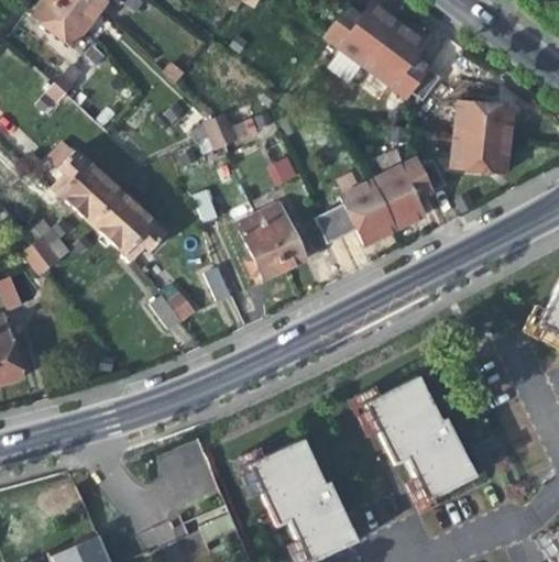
[(72,46),(79,36),(85,29),(47,0),(45,0),(41,7),(33,17),(50,29),(72,46)]
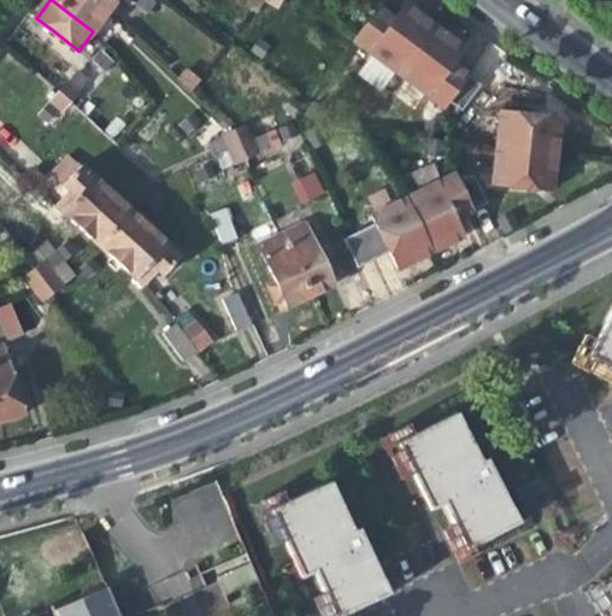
[(93,31),(109,11),(93,0),(52,0),(93,31)]
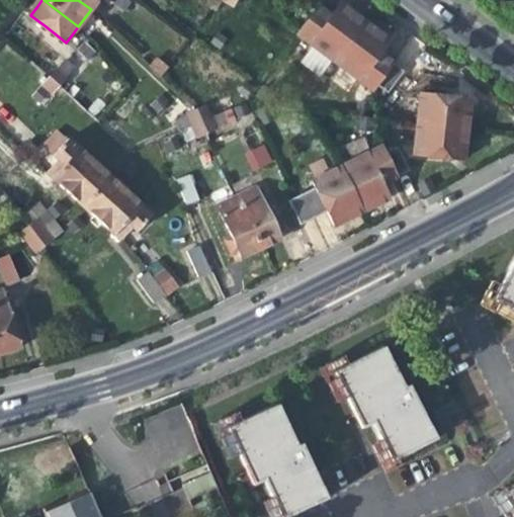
[(78,0),(91,9),(98,0),(78,0)]
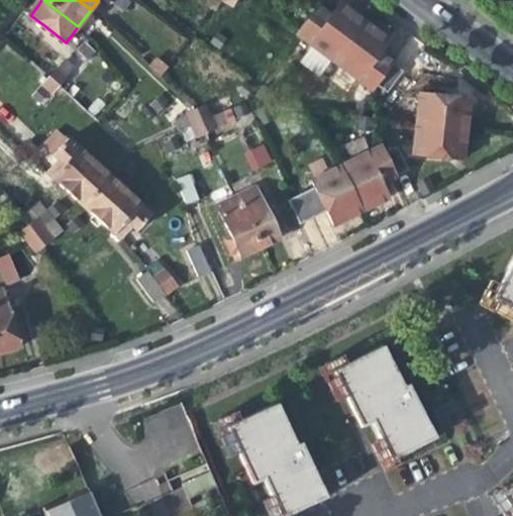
[(392,90),(407,70),(396,62),(387,49),(395,37),(344,0),(336,11),(324,2),(300,34),(378,91),(383,84),(392,90)]
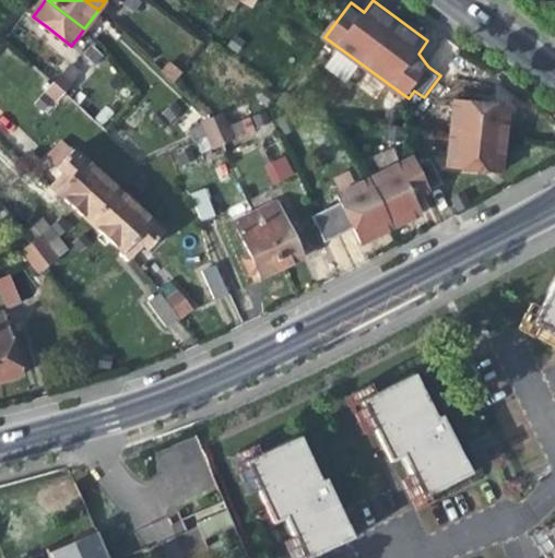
[(94,39),(84,28),(79,36),(89,45),(94,39)]
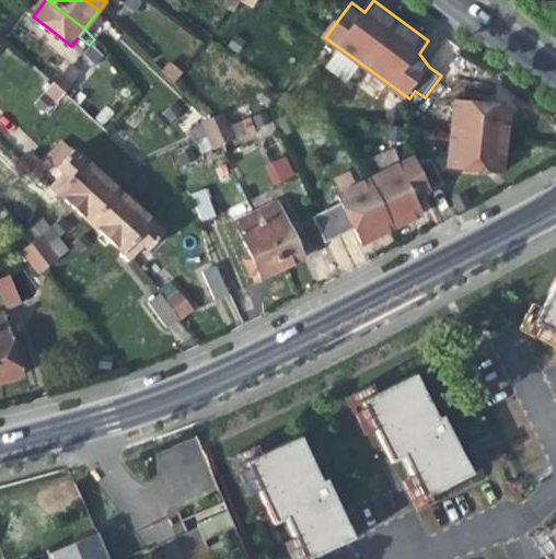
[(241,33),(233,45),(242,50),(251,38),(241,33)]
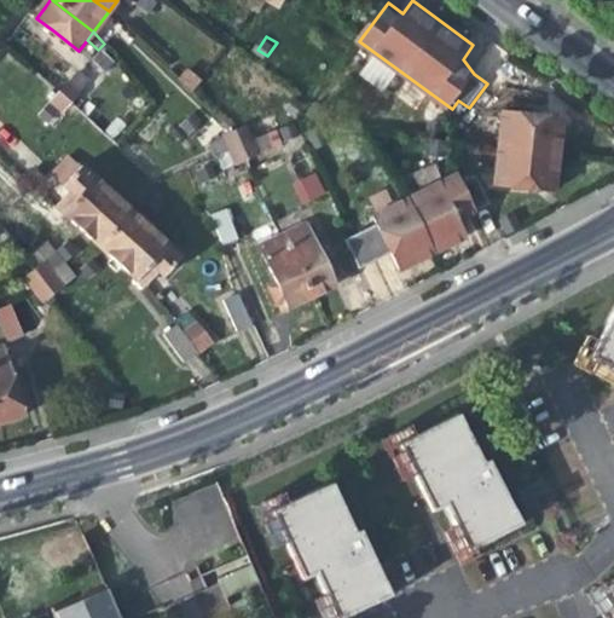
[(181,80),(193,92),(201,82),(189,71),(181,80)]
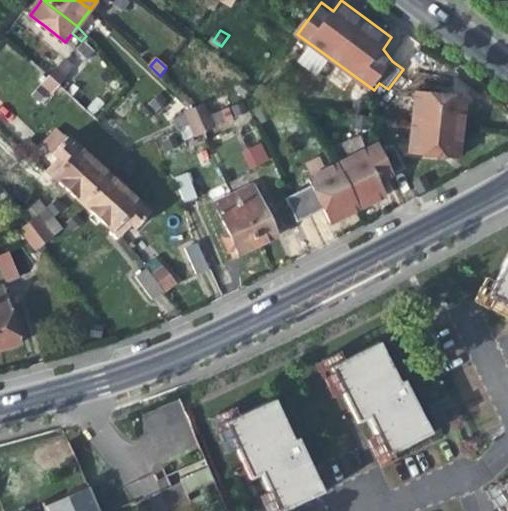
[(57,69),(51,76),(60,84),(61,85),(68,77),(57,69)]
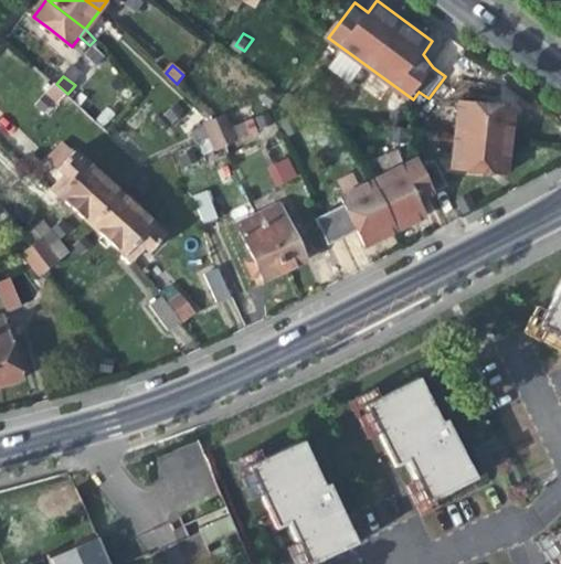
[(60,102),(66,93),(56,84),(49,92),(60,102)]
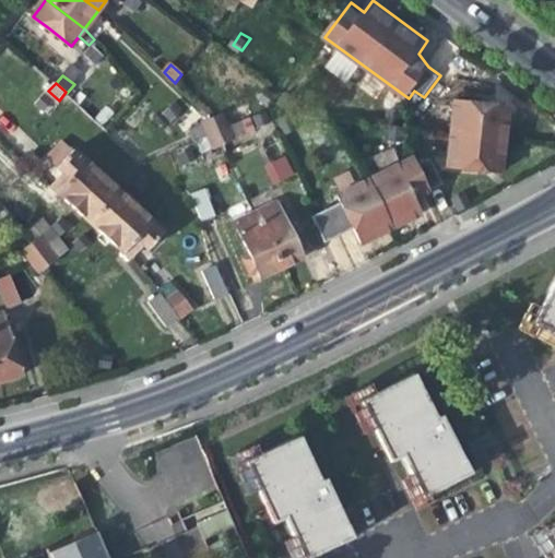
[(502,173),(508,107),(498,106),(455,102),(447,167),(493,171),(502,173)]
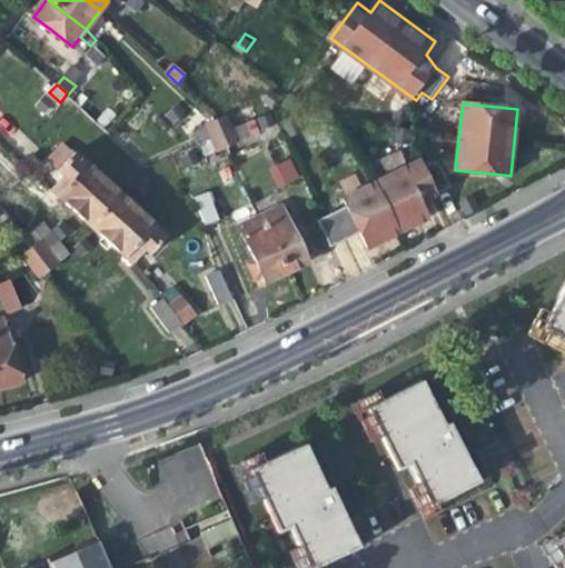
[(228,118),(217,121),(224,135),(234,130),(228,118)]
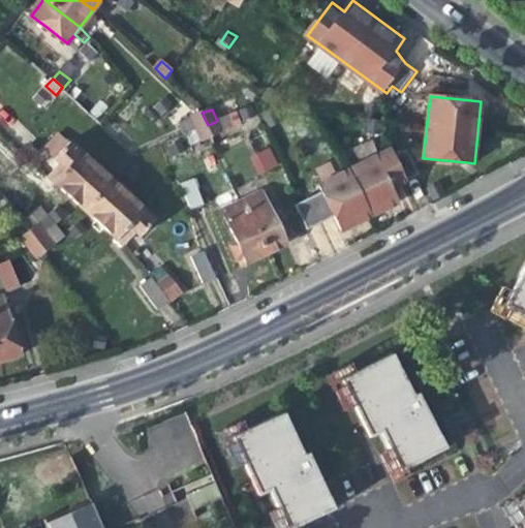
[(240,111),(222,117),(227,131),(245,125),(240,111)]
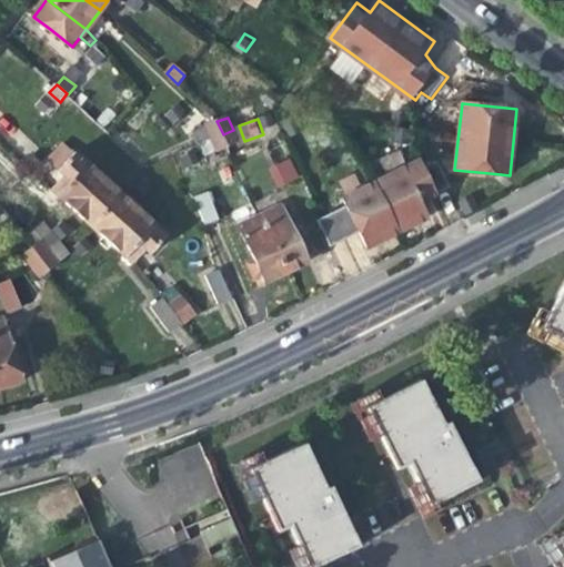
[(207,125),(208,128),(212,139),(223,134),(217,121),(207,125)]
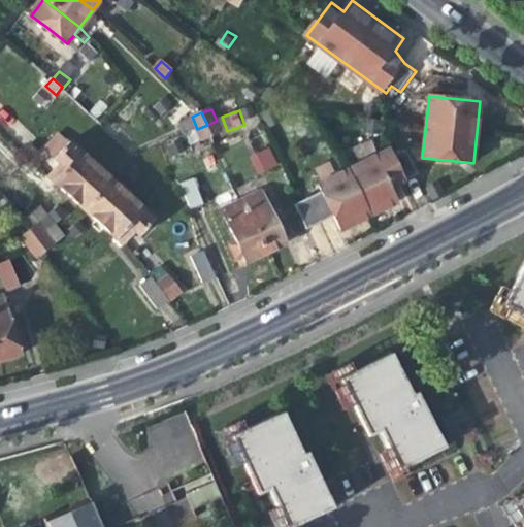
[(183,123),(188,133),(197,129),(193,119),(183,123)]
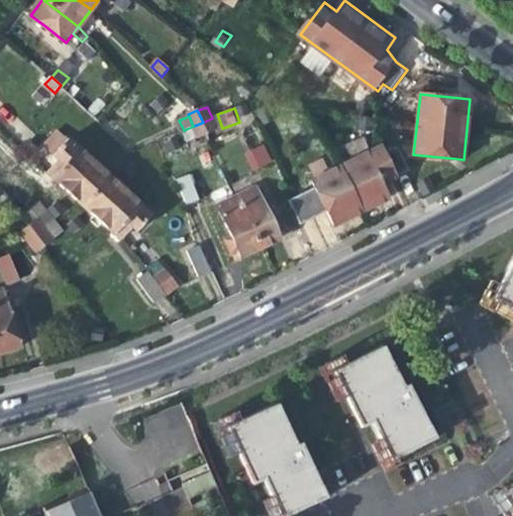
[(217,129),(212,118),(203,122),(208,133),(217,129)]
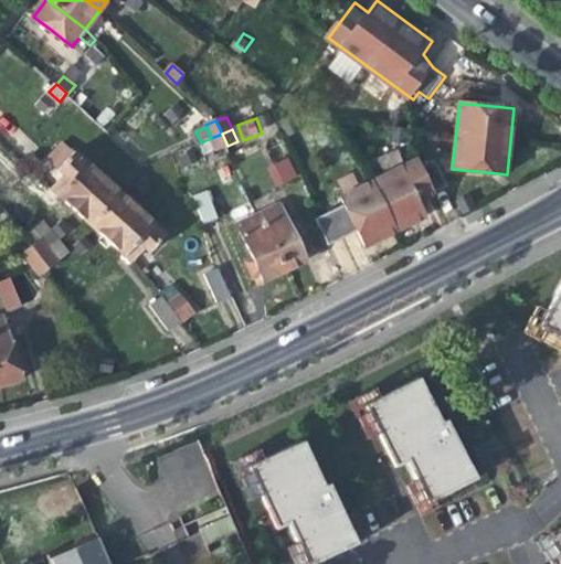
[(217,150),(228,146),(222,134),(211,138),(215,150),(217,150)]
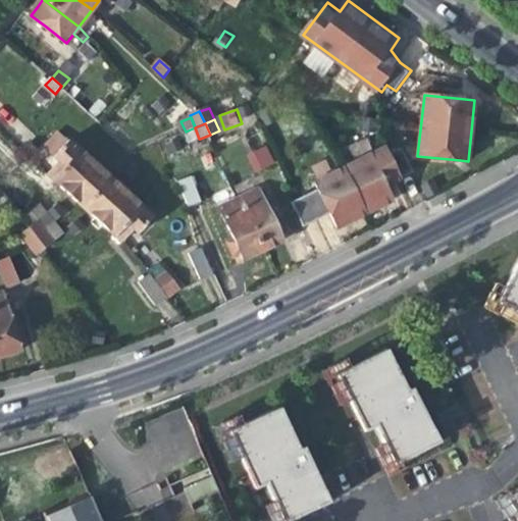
[(191,143),(199,139),(195,127),(186,132),(191,143)]
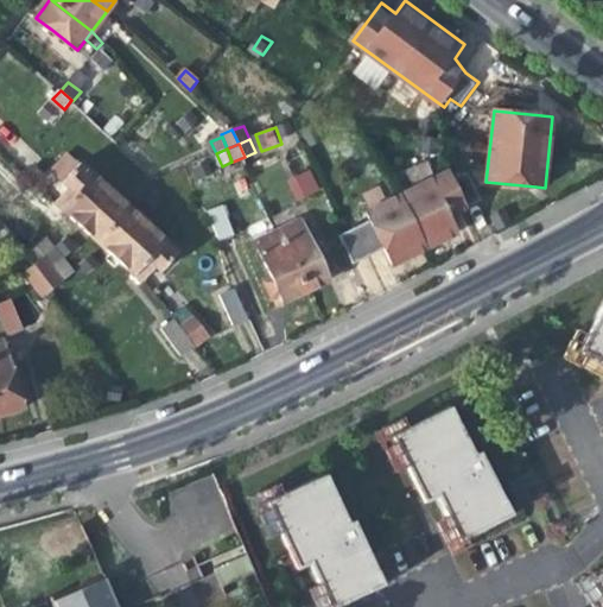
[(70,213),(101,241),(133,207),(99,176),(83,162),(67,179),(74,185),(61,200),(58,202),(70,213)]
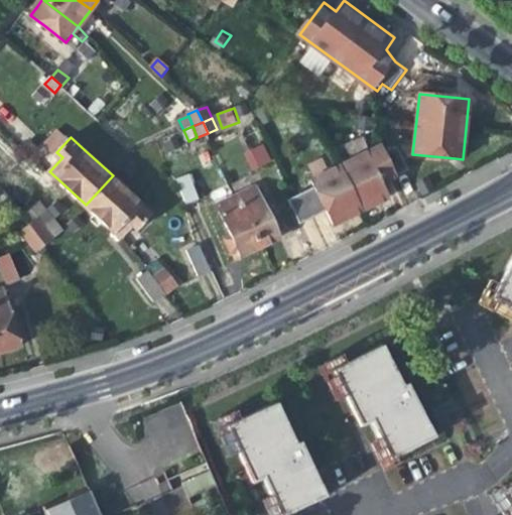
[(247,151),(255,169),(275,160),(267,142),(247,151)]
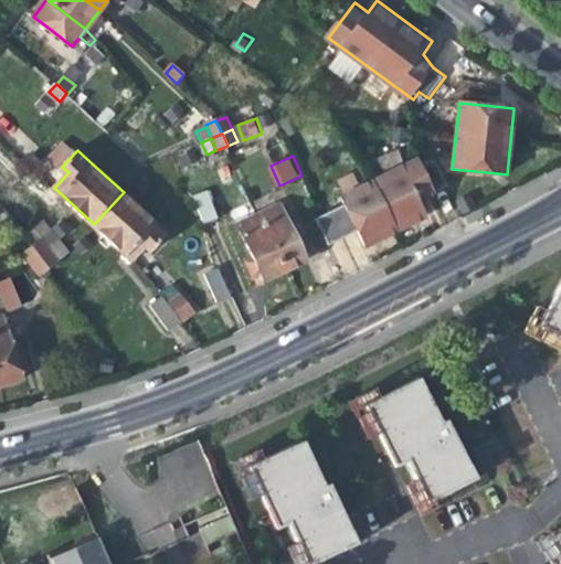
[(421,168),(417,160),(342,198),(346,205),(317,221),(330,246),(359,232),(367,247),(382,240),(425,217),(417,202),(431,195),(448,187),(434,161),(421,168)]
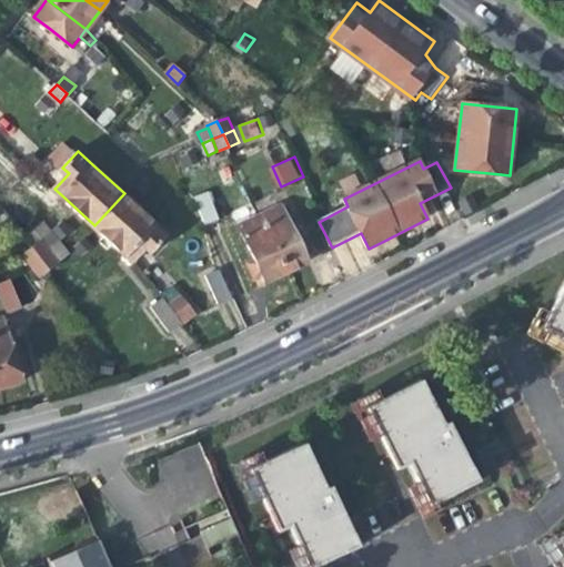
[(49,180),(57,186),(69,173),(62,168),(49,180)]
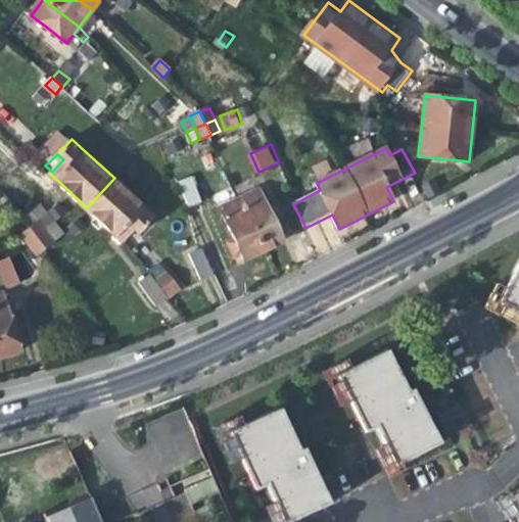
[(175,177),(182,193),(195,187),(188,170),(175,177)]
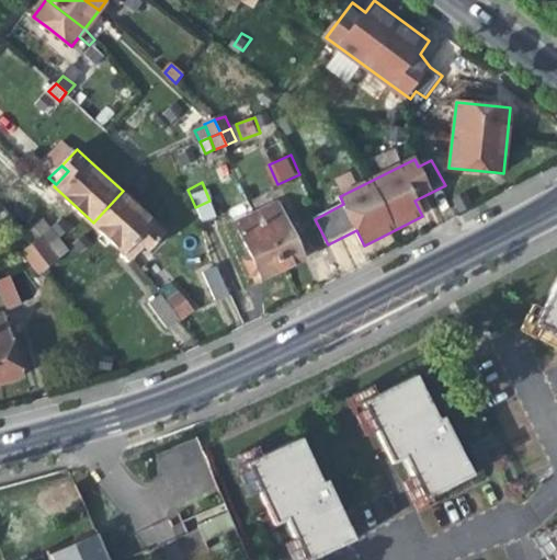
[(143,209),(123,191),(93,223),(112,240),(132,258),(146,242),(151,248),(167,231),(143,209)]
